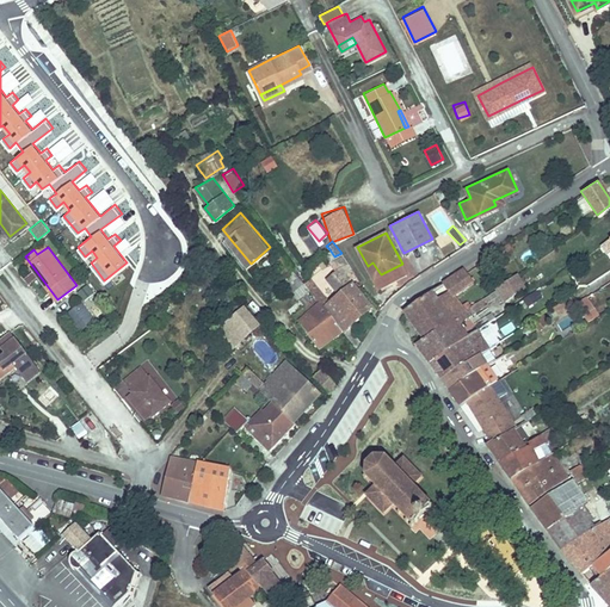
[(325,253),(334,267),(337,270),(347,261),(342,253),(334,256),(330,249),(325,253)]
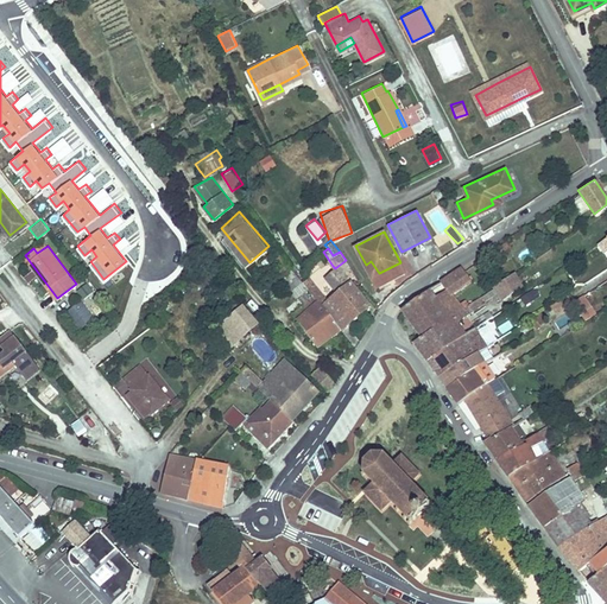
[(309,277),(302,281),(340,328),(340,329),(370,305),(349,278),(353,274),(346,260),(335,268),(326,277),(337,291),(327,299),(309,277)]
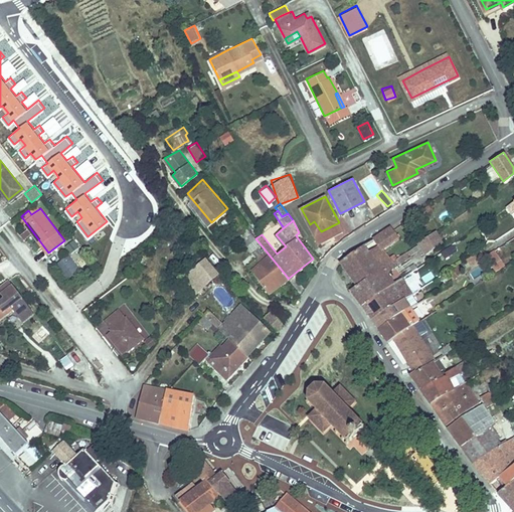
[(315,235),(321,231),(314,221),(310,224),(315,235)]
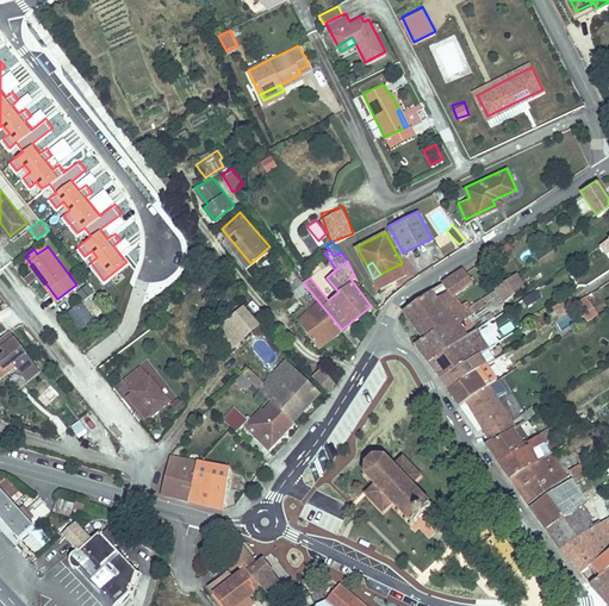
[(468,276),(461,268),(441,282),(449,294),(473,277),(471,274),(468,276)]
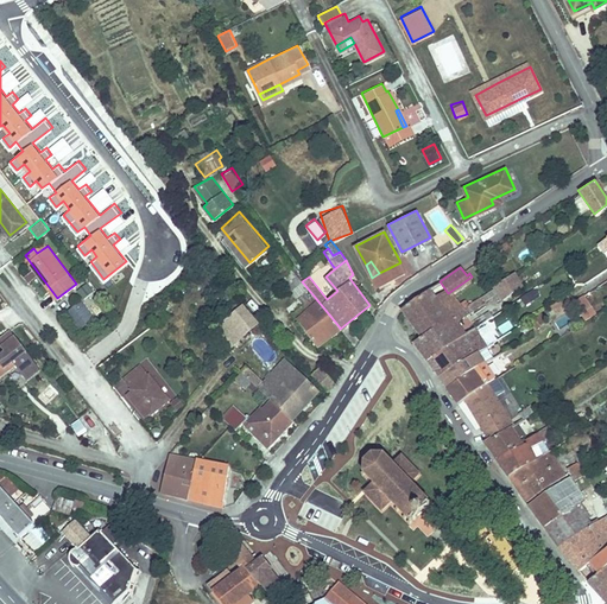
[(519,286),(510,272),(493,285),(503,298),(519,286)]
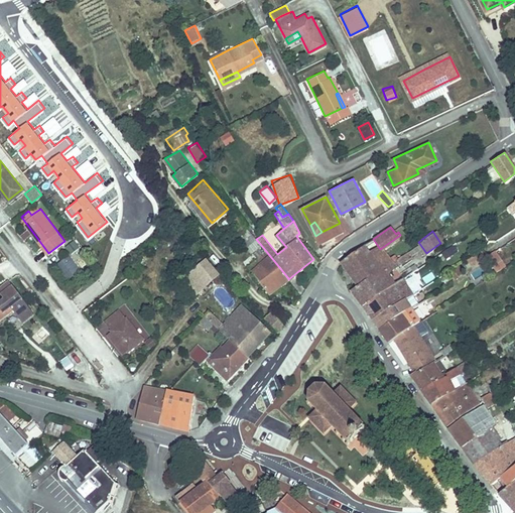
[(82,244),(77,237),(65,246),(70,253),(82,244)]
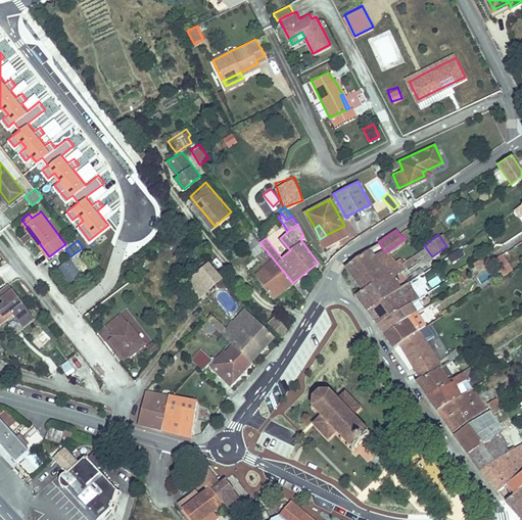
[(385,252),(378,242),(369,248),(383,268),(392,262),(385,252)]
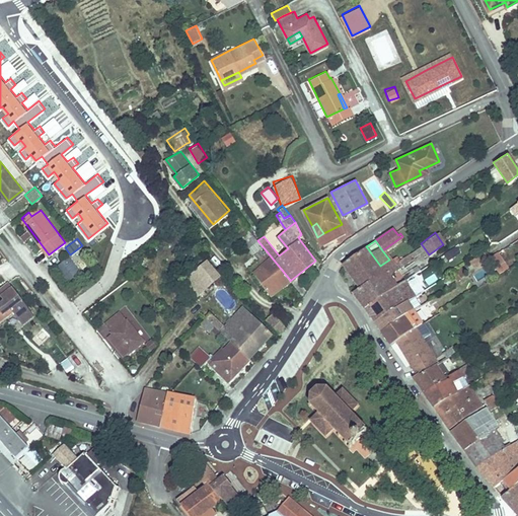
[(86,251),(82,245),(70,254),(70,255),(58,265),(68,278),(79,269),(74,262),(86,251)]
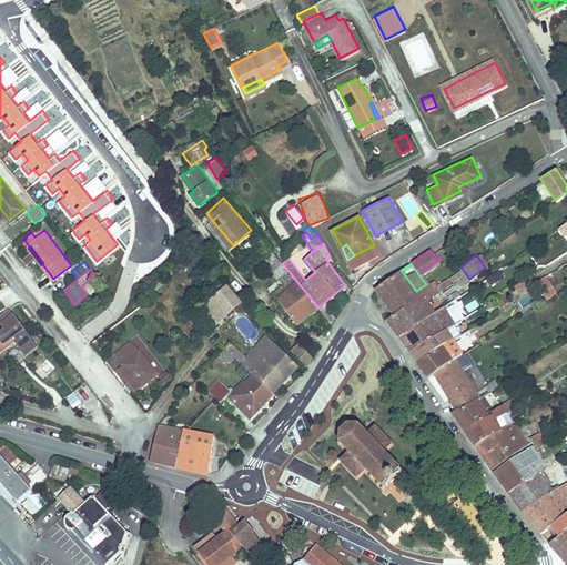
[(489,283),(504,275),(499,269),(485,276),(489,283)]
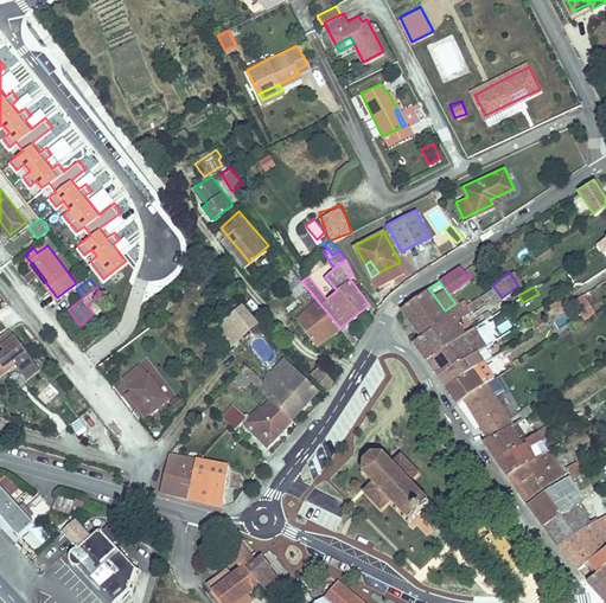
[(445,310),(428,288),(401,307),(402,309),(421,335),(459,309),(455,303),(445,310)]
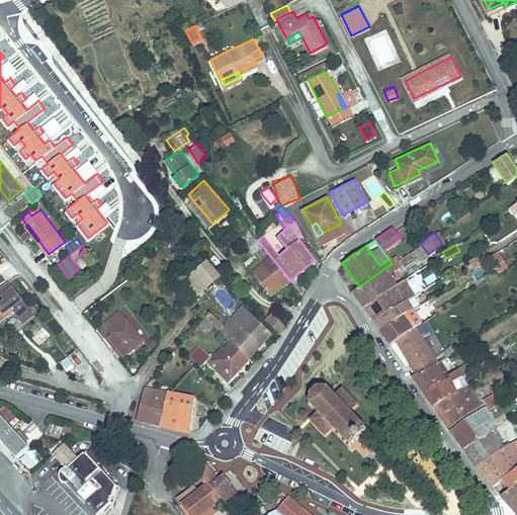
[(186,258),(194,268),(206,258),(197,248),(186,258)]
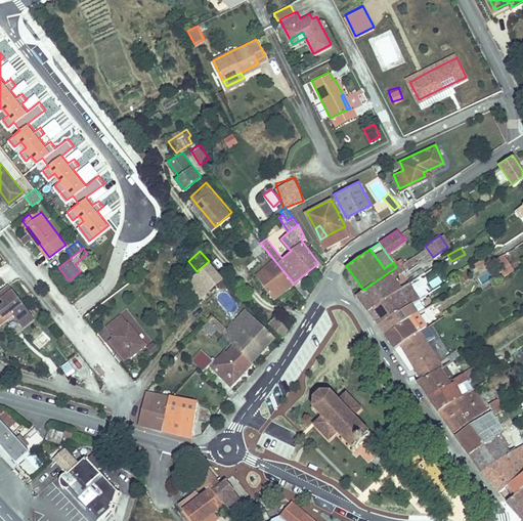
[(503,251),(491,258),(503,274),(513,268),(503,251)]
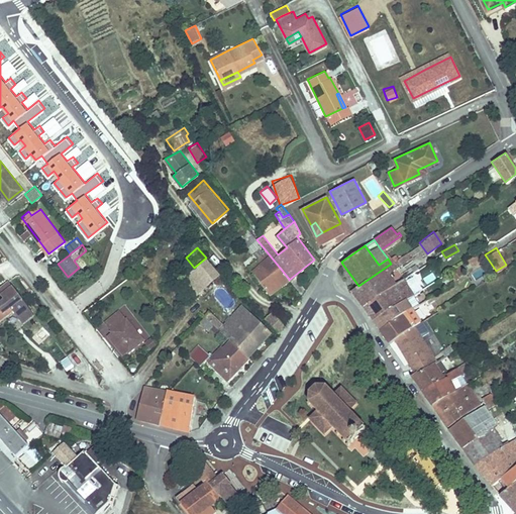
[(363,306),(394,285),(386,274),(392,269),(395,268),(409,258),(406,252),(391,264),(358,286),(351,291),(360,304),(363,306)]
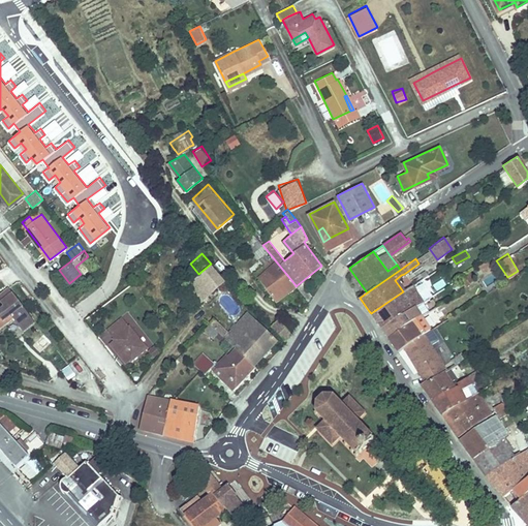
[(266,269),(271,265),(267,259),(261,264),(266,269)]
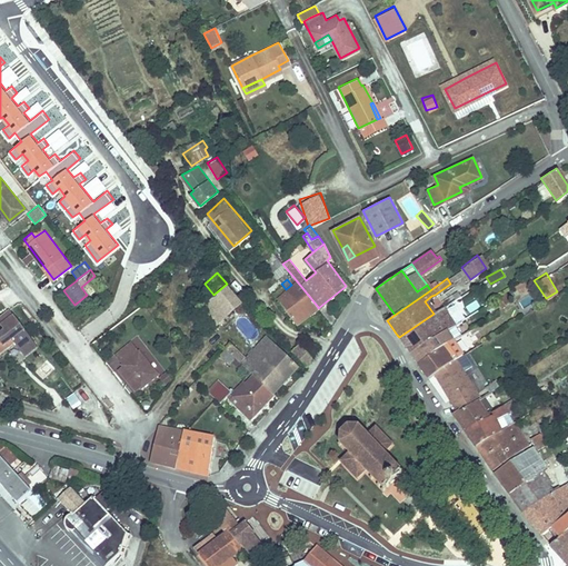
[(514,284),(517,293),(529,288),(526,279),(514,284)]
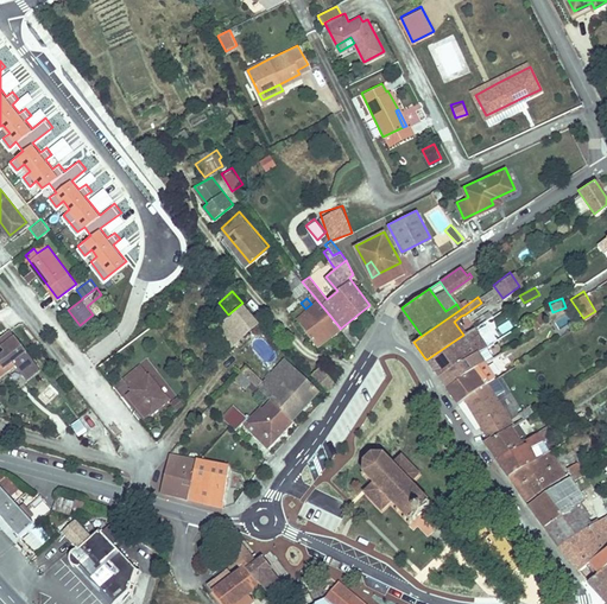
[(340,328),(316,299),(311,304),(305,309),(295,318),(317,345),(340,328)]
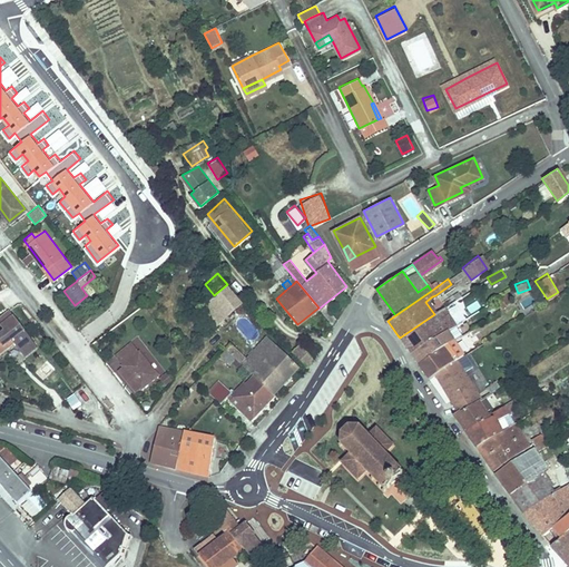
[(227,284),(214,295),(228,312),(241,301),(242,301),(227,284)]
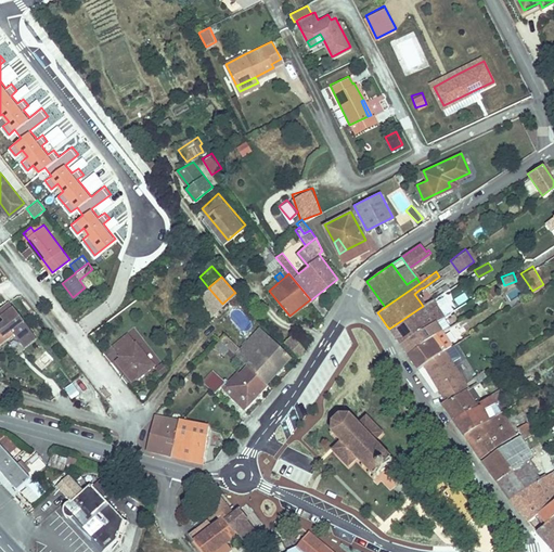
[(222,304),(208,287),(196,297),(210,313),(222,304)]
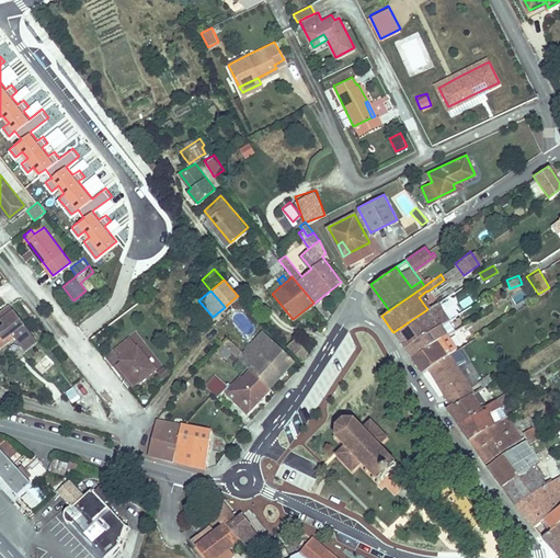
[(0,315),(6,322),(0,326),(0,333),(3,339),(12,331),(23,345),(34,337),(9,303),(0,308),(0,315)]
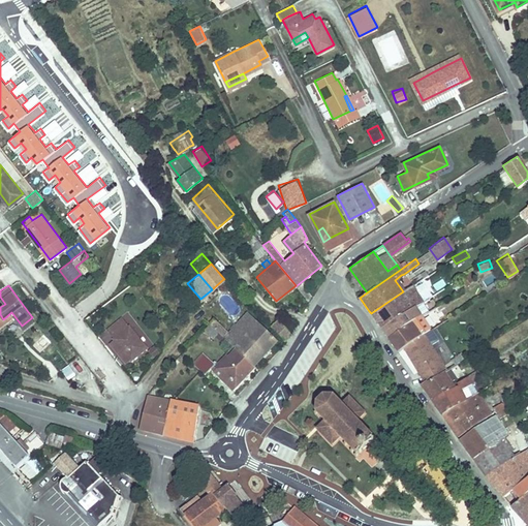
[(415,290),(412,285),(403,291),(371,313),(378,322),(381,328),(412,307),(407,298),(411,294),(415,290)]
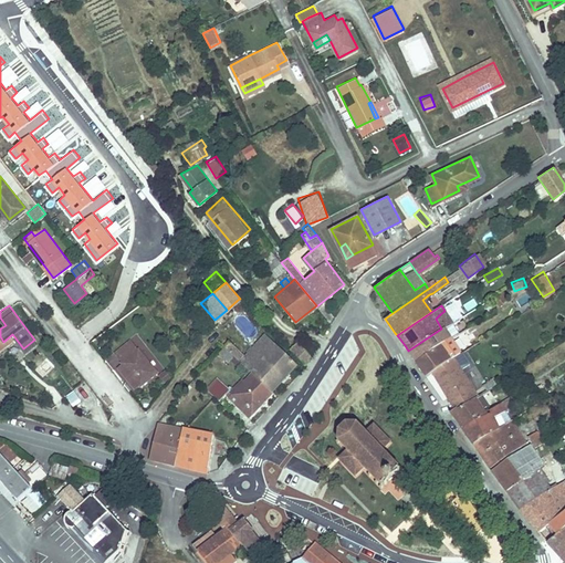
[(453,313),(448,316),(443,320),(448,325),(452,321),(463,314),(460,309),(453,313)]
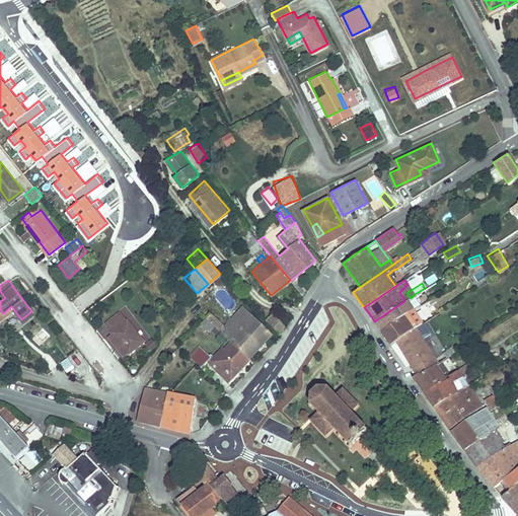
[(411,290),(408,285),(403,288),(399,292),(404,301),(411,298),(407,293),(411,290)]
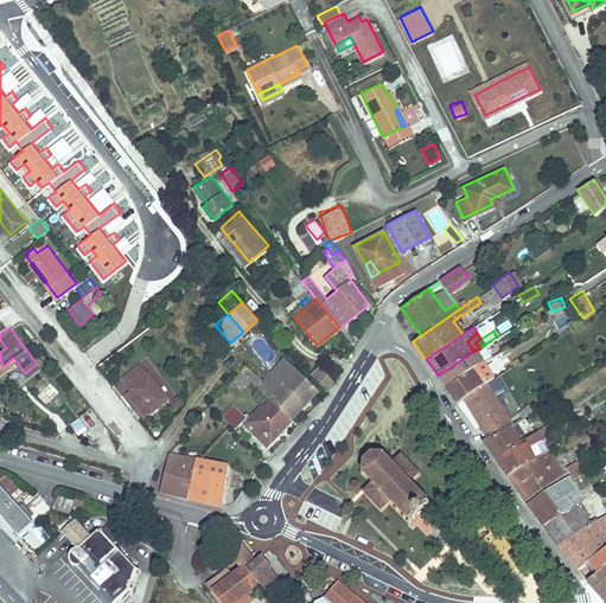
[(480,348),(473,352),(438,376),(444,384),(445,386),(472,369),(470,364),(490,351),(485,344),(480,348)]
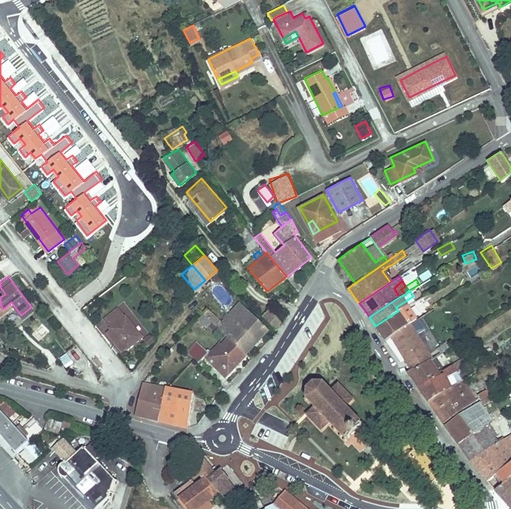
[(229,337),(245,352),(268,327),(238,299),(227,311),(229,313),(218,326),(229,337)]
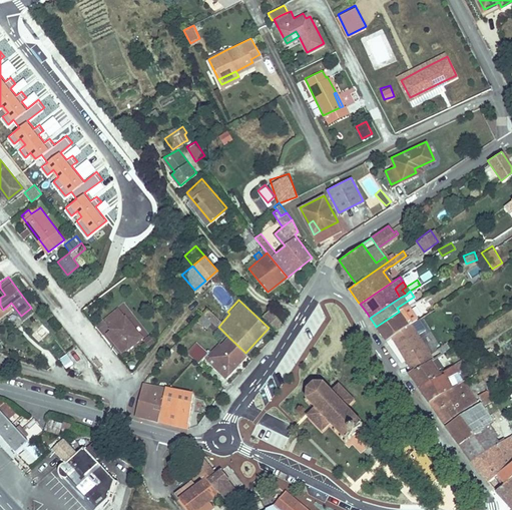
[(123,302),(98,322),(121,352),(146,331),(123,302)]
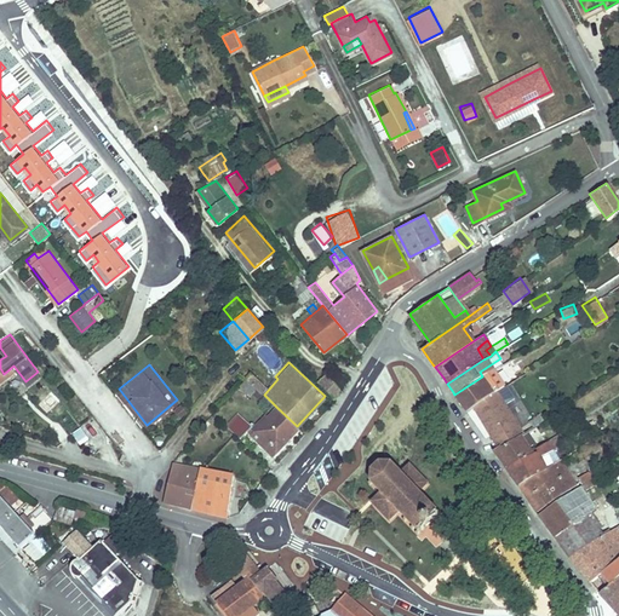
[(239,370),(246,376),(251,372),(245,366),(239,370)]
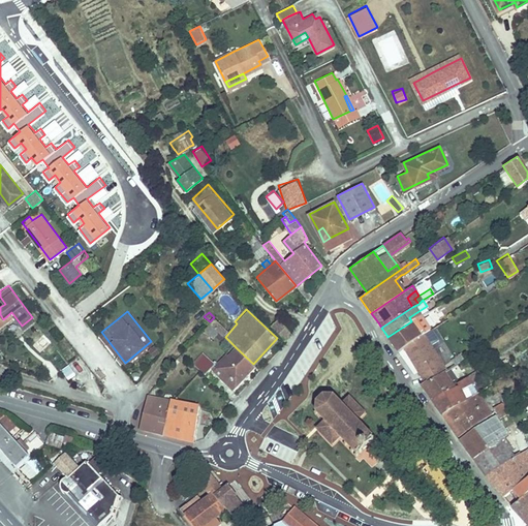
[(210,321),(211,322),(223,335),(227,330),(214,317),(210,321)]
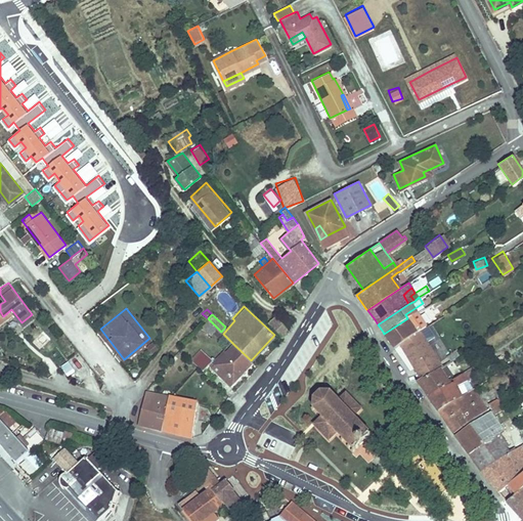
[(269,321),(281,337),(286,331),(287,329),(275,316),(269,321)]
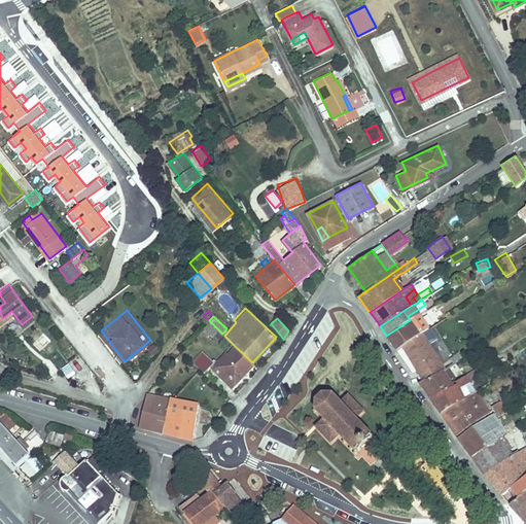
[(416,327),(410,320),(386,336),(394,346),(396,349),(402,345),(420,334),(418,330),(420,328),(417,326),(416,327)]
